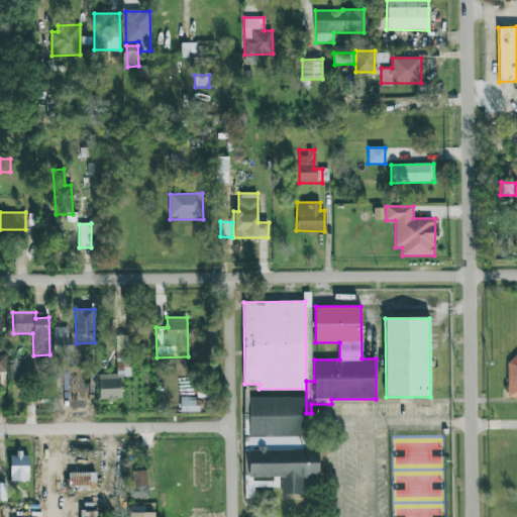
[(68,327),(54,327),(54,352),(71,352),(72,337),(68,337),(68,327)]
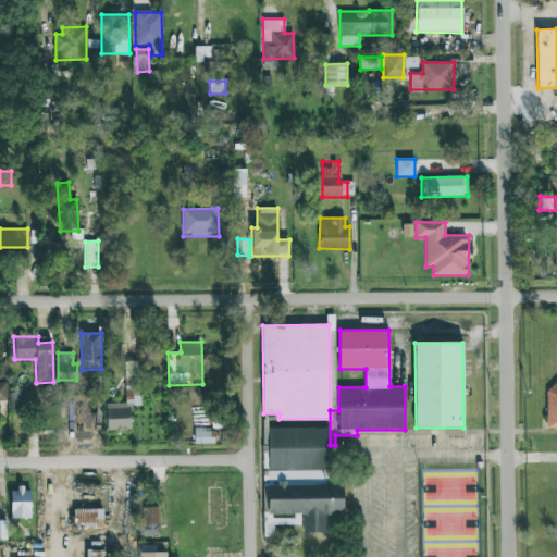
[(546,429),(556,428),(556,380),(546,392),(546,429)]
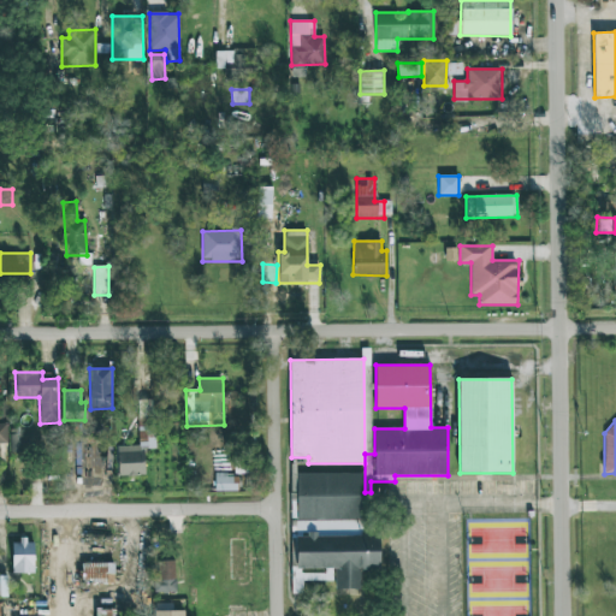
[(296,474),(296,531),(307,531),(307,537),(295,537),(295,568),(335,568),(335,590),(360,590),(360,570),(379,570),(379,533),(354,533),(354,526),(345,526),(345,521),(365,520),(365,473),(296,474)]
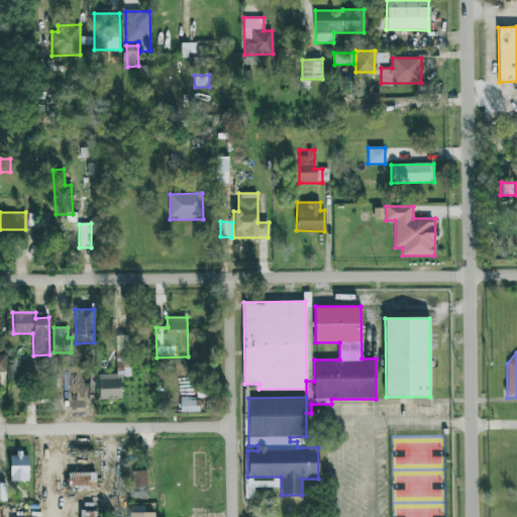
[(180,412),(199,412),(199,401),(190,401),(190,398),(181,398),(180,412)]
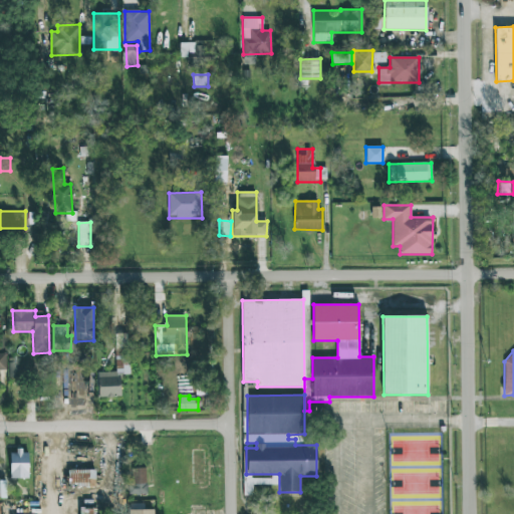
[(28,451),(10,451),(11,479),(28,478),(28,451)]
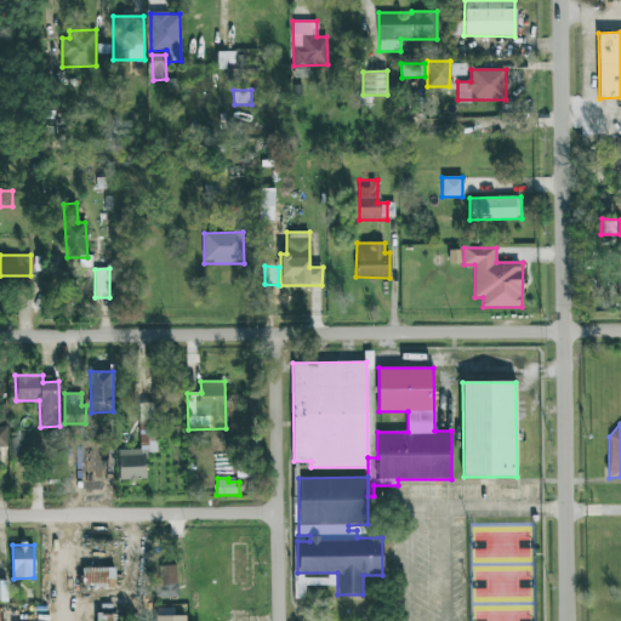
[(157,598),(176,597),(176,565),(157,565),(157,598)]
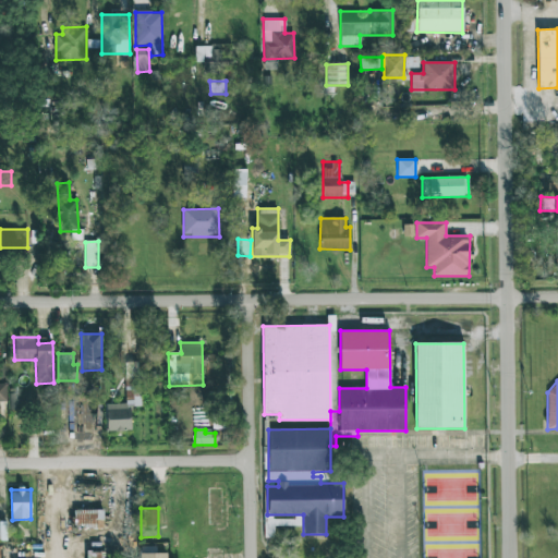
[(104,511),(75,510),(74,529),(102,529),(104,511)]
